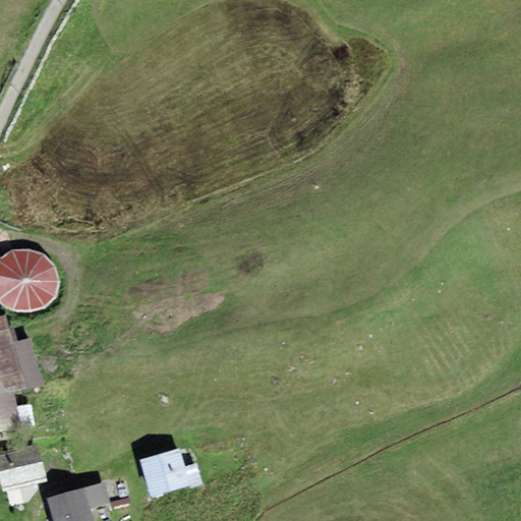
[(2,261),(0,258),(0,307),(32,311),(45,307),(56,297),(59,282),(57,268),(45,254),(30,249),(13,251),(2,261)]
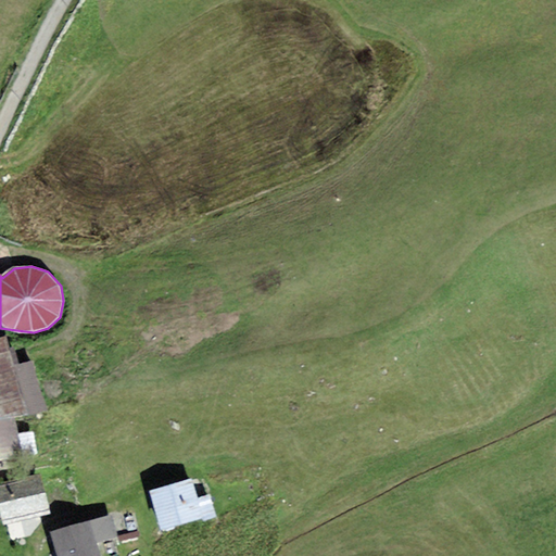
[(4,339),(0,340),(0,462),(37,452),(30,430),(20,433),(15,418),(49,408),(34,358),(12,365),(4,339)]
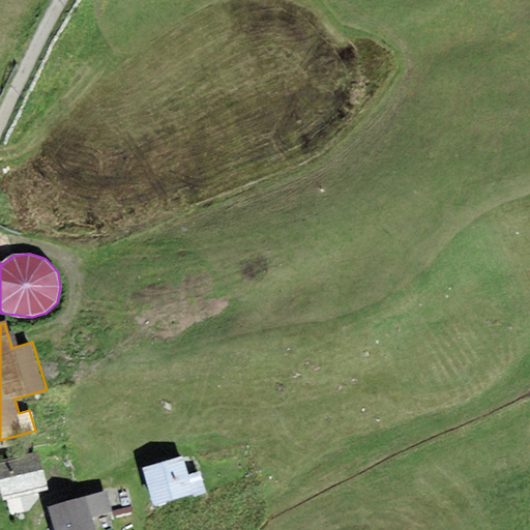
[(183,454),(145,468),(157,505),(204,490),(198,472),(189,475),(183,454)]
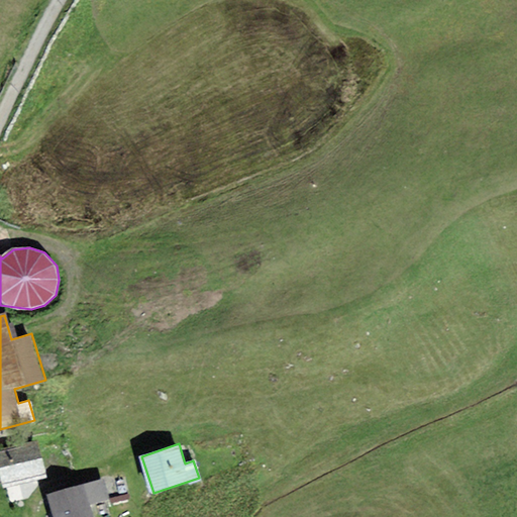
[(37,447),(0,456),(0,481),(3,492),(46,480),(37,447)]
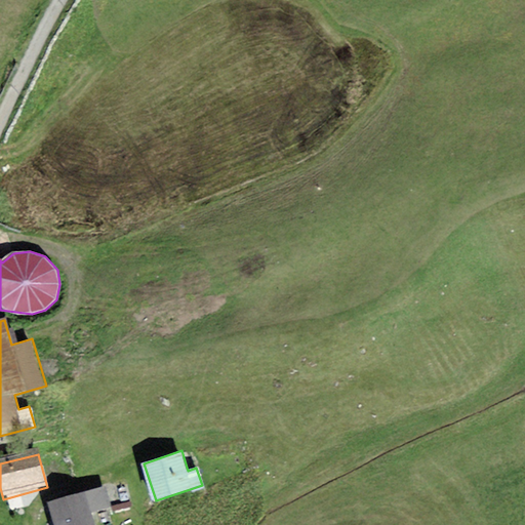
[(99,487),(47,503),(53,524),(95,524),(92,512),(106,508),(99,487)]
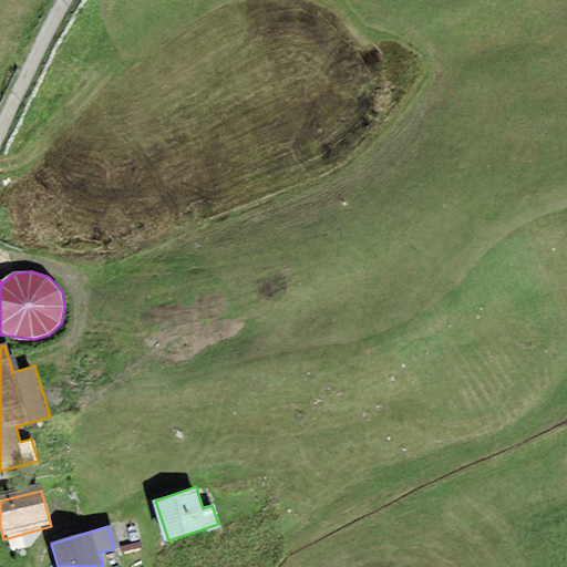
All buildings are outlined.
